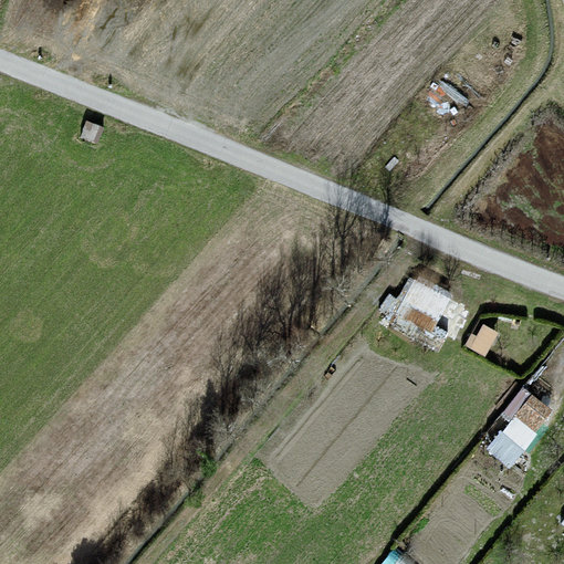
[(101,126),(86,119),(80,134),(94,139),(101,126)]
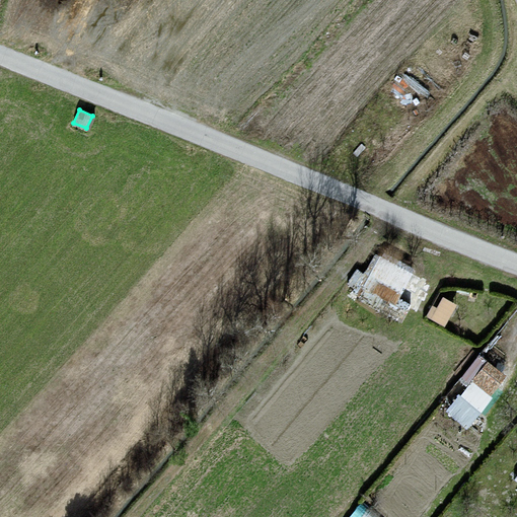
[(409,272),(374,254),(354,294),(399,316),(407,302),(396,297),(409,272)]
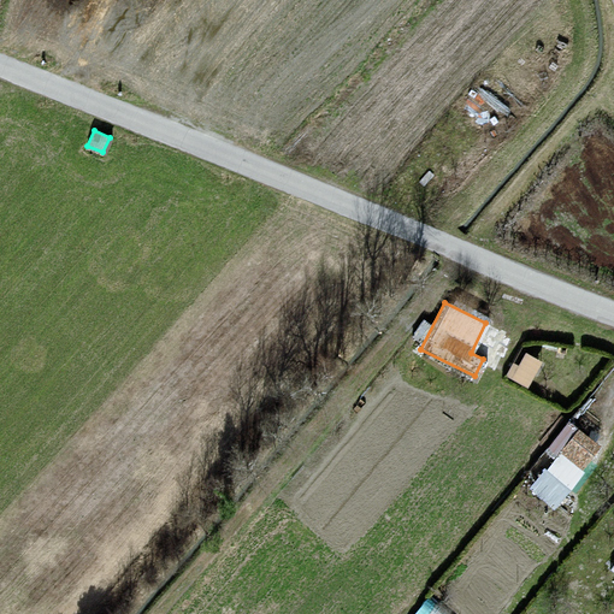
[(538,360),(525,353),(518,366),(512,362),(506,373),(526,384),(538,360)]
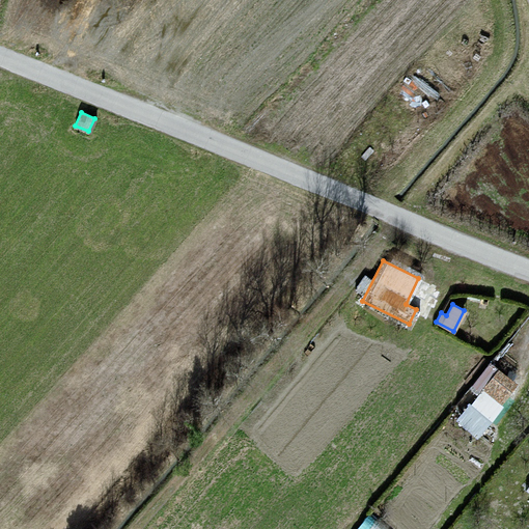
[(498,369),(483,389),(499,401),(514,383),(498,369)]
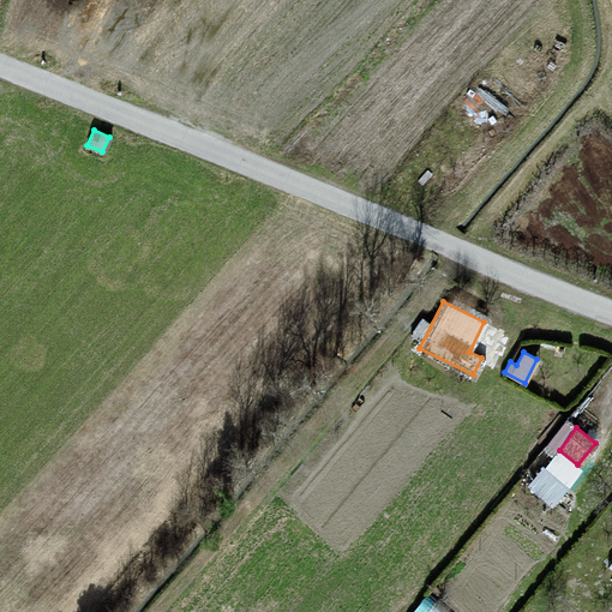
[(579,468),(557,451),(529,485),(551,502),(579,468)]
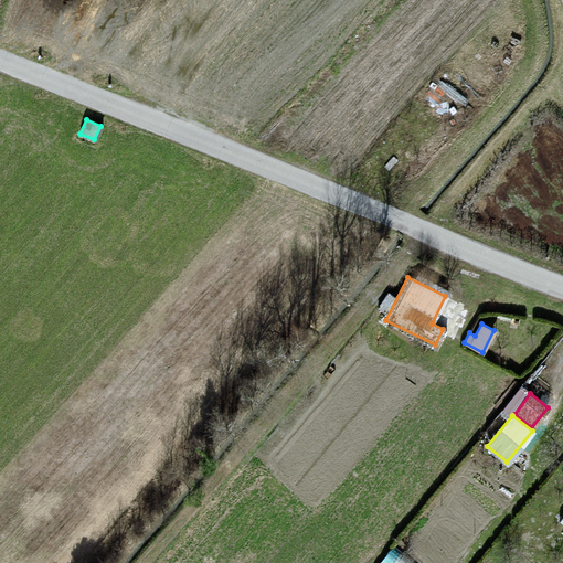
All buildings are outlined.
